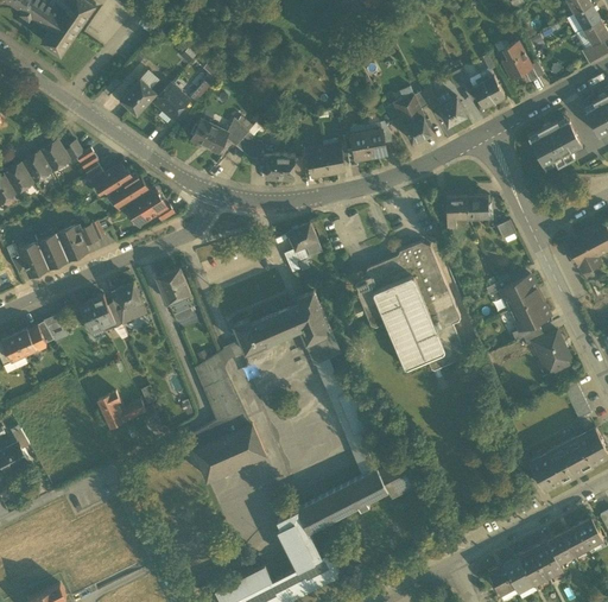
[(42,45),(61,58),(95,8),(83,0),(80,0),(68,17),(63,13),(43,0),(1,0),(23,14),(21,17),(30,23),(32,20),(50,32),(42,45)]
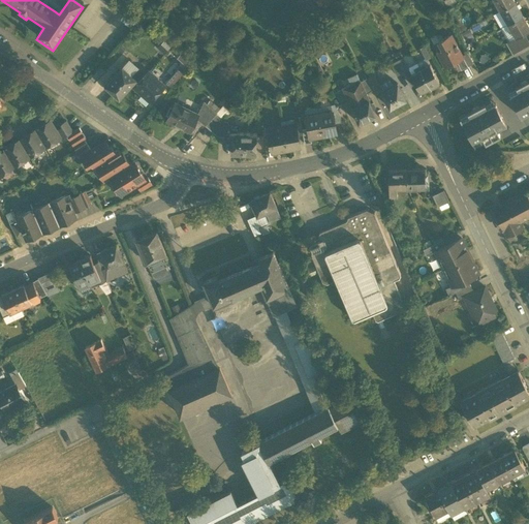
[(62,0),(55,11),(59,14),(69,0),(62,0)]
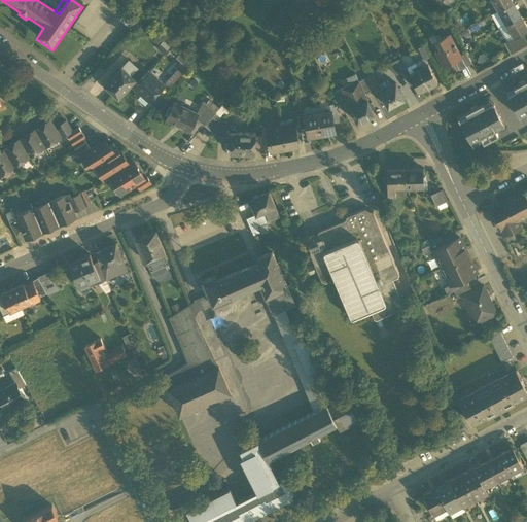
[(492,0),(491,1),(498,14),(514,6),(508,0),(492,0)]
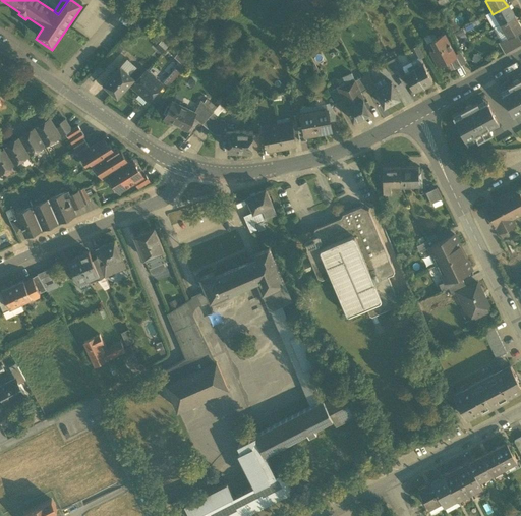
[(515,19),(508,6),(493,14),(500,27),(515,19)]
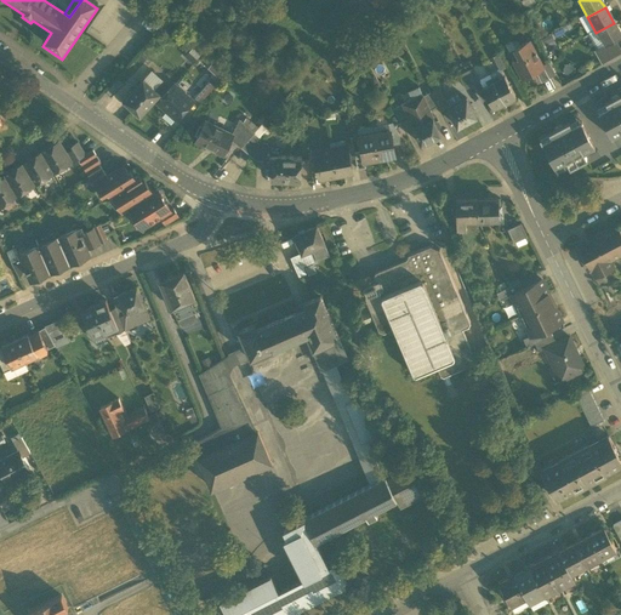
[(620,40),(620,35),(614,23),(596,33),(605,49),(605,50),(615,44),(620,40)]
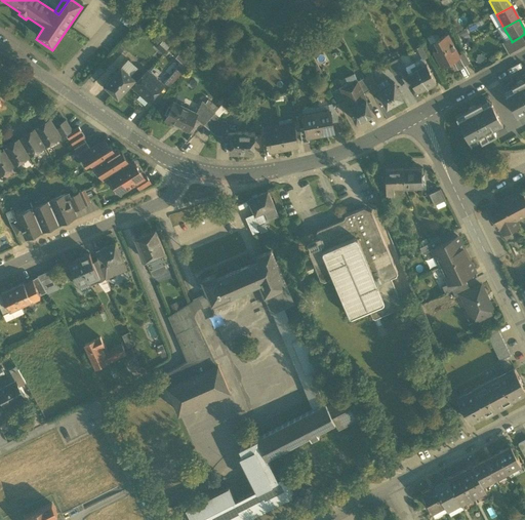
[(503,28),(497,32),(506,45),(512,41),(503,28)]
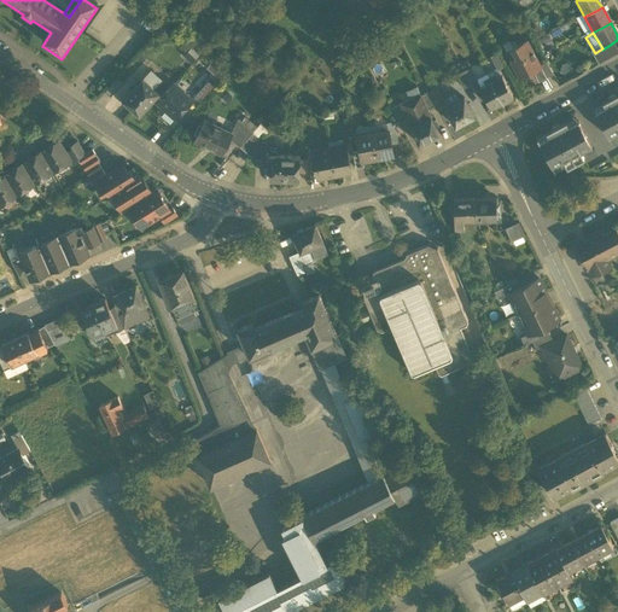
[(617,56),(612,44),(602,50),(602,48),(595,53),(593,54),(600,68),(617,58),(617,56)]
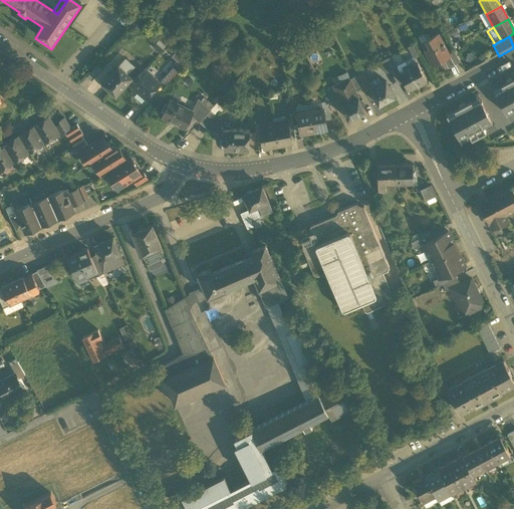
[(421,47),(432,68),(440,64),(440,63),(443,61),(443,62),(450,59),(449,58),(439,38),(421,47)]
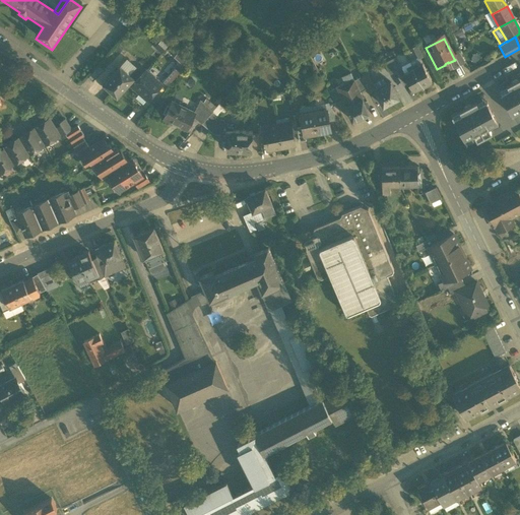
[(413,52),(418,62),(425,59),(419,49),(413,52)]
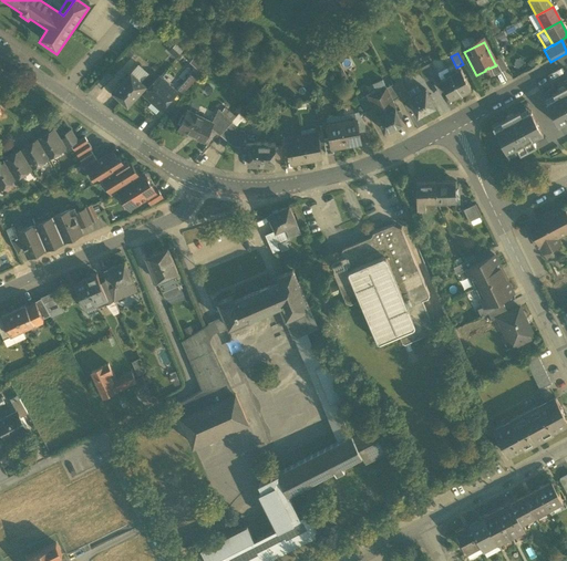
[(496,65),(502,75),(507,72),(502,61),(495,64),(496,65)]
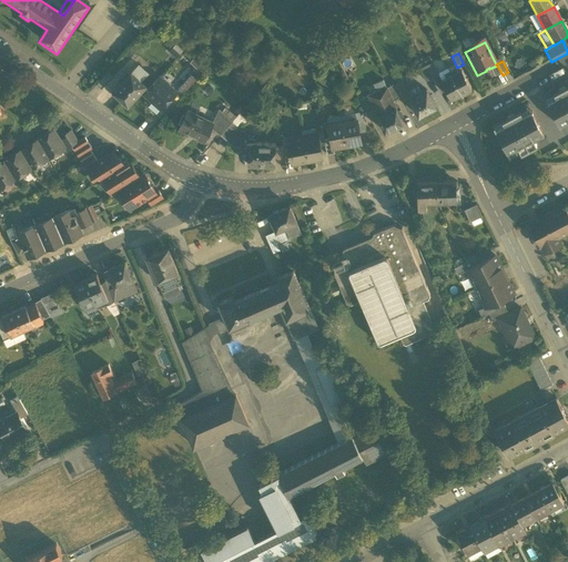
[(489,69),(495,80),(503,75),(497,65),(489,69)]
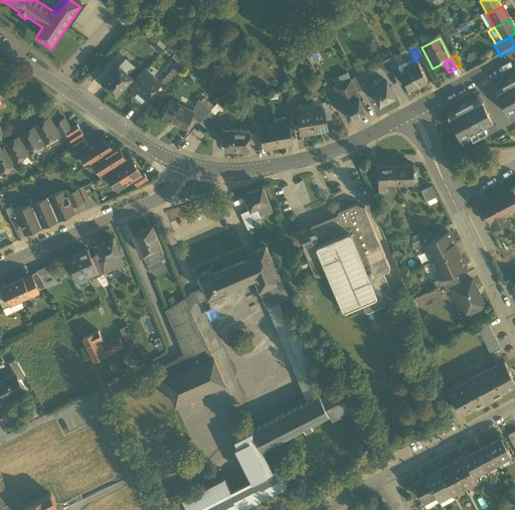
[(392,60),(386,63),(392,73),(397,70),(392,60)]
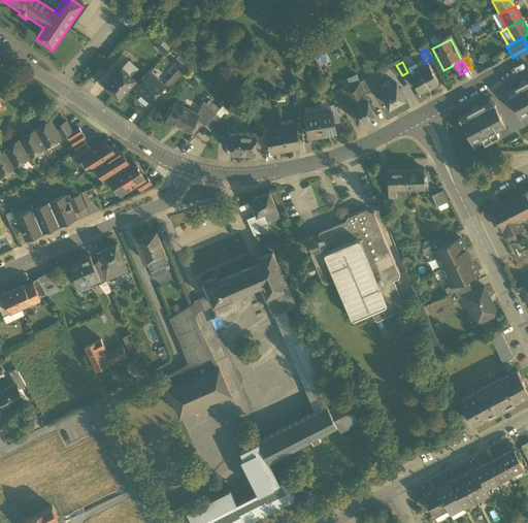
[(402,75),(396,65),(390,68),(395,78),(402,75)]
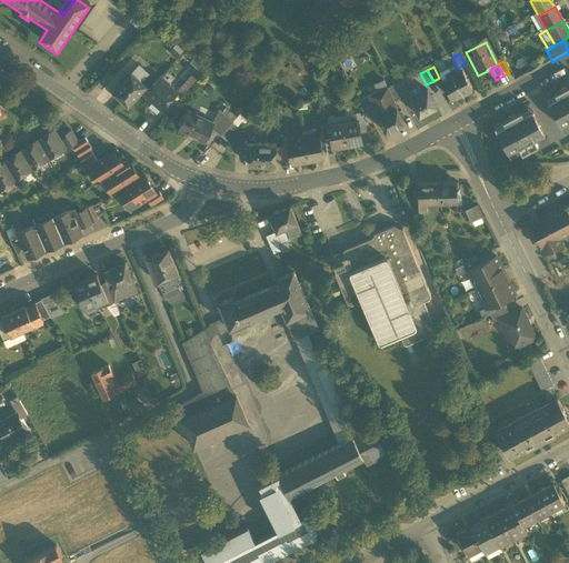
[(456,73),(450,76),(463,100),(470,97),(469,94),(472,92),(462,73),(457,77),(456,73)]
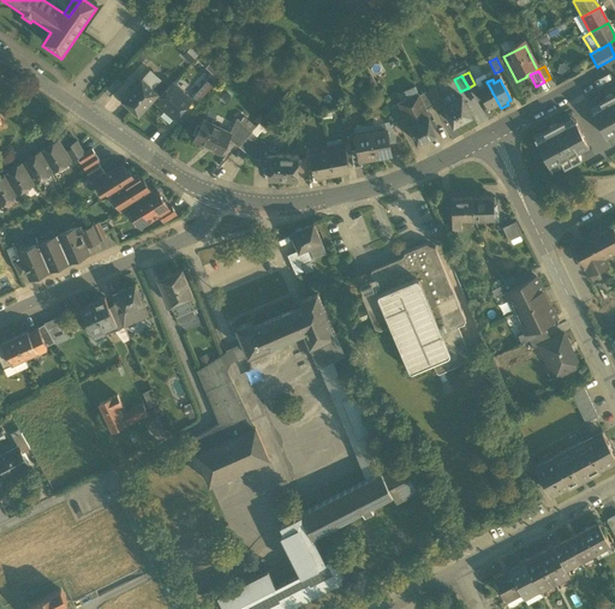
[(123,105),(138,119),(159,97),(142,82),(123,105)]
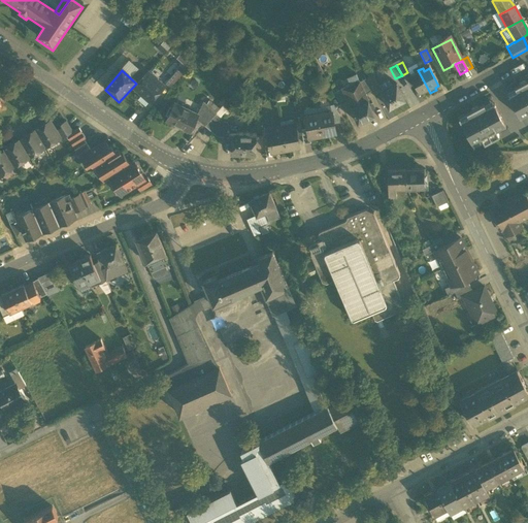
[(430,93),(418,70),(414,72),(416,75),(409,78),(419,96),(422,95),(423,97),(430,93)]
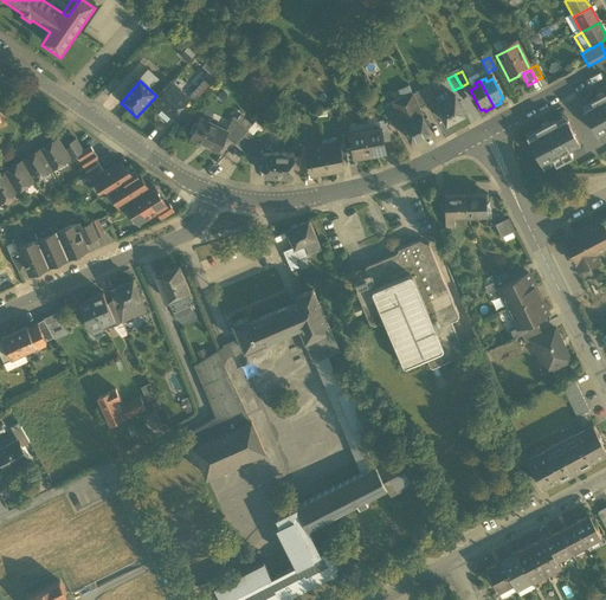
[(103,95),(108,100),(120,86),(114,82),(103,95)]
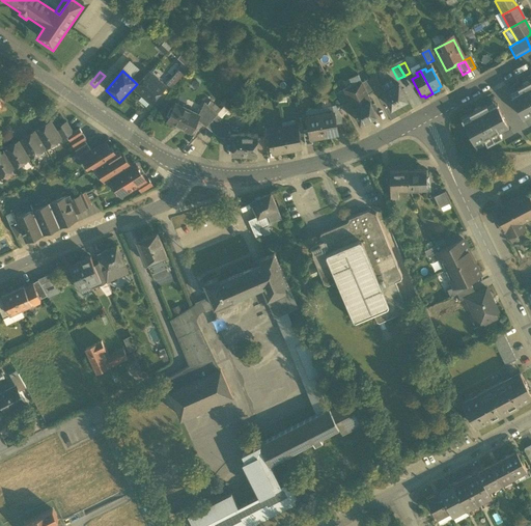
[(150,106),(165,90),(149,76),(135,92),(143,100),(143,99),(150,106)]
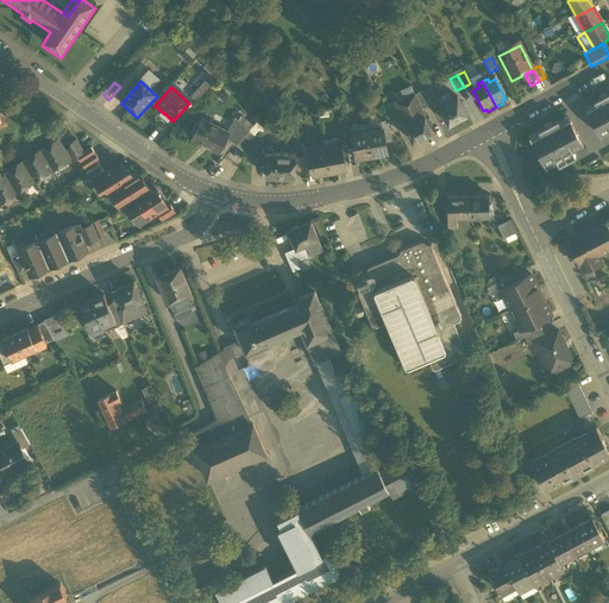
[(422,95),(432,113),(439,110),(441,108),(432,90),(422,95)]
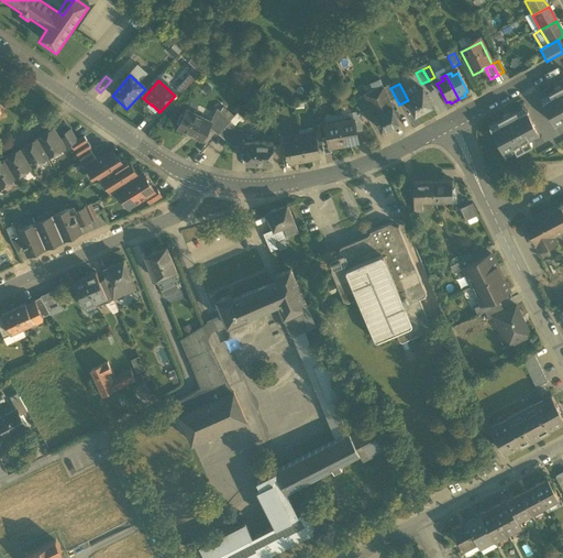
[(384,93),(389,105),(396,101),(390,88),(384,93)]
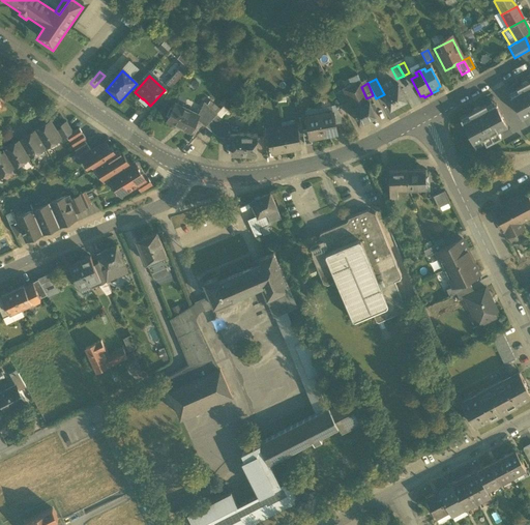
[(529,113),(529,84),(518,91),(520,95),(529,113)]
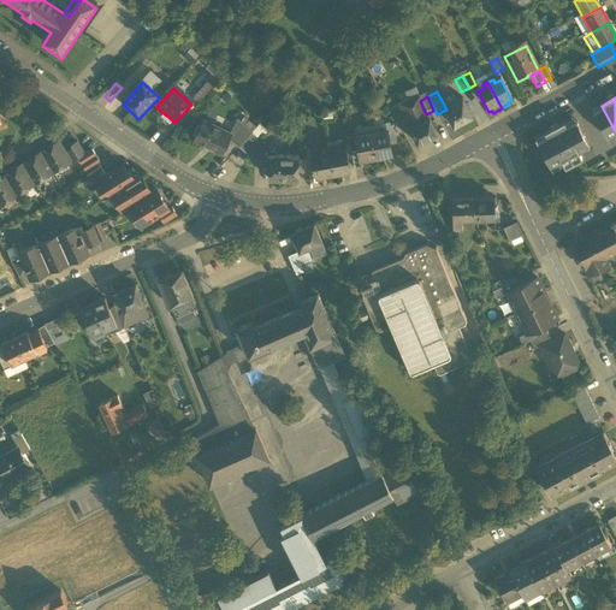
[(406,123),(409,130),(428,122),(426,114),(420,101),(419,100),(400,108),(406,123)]
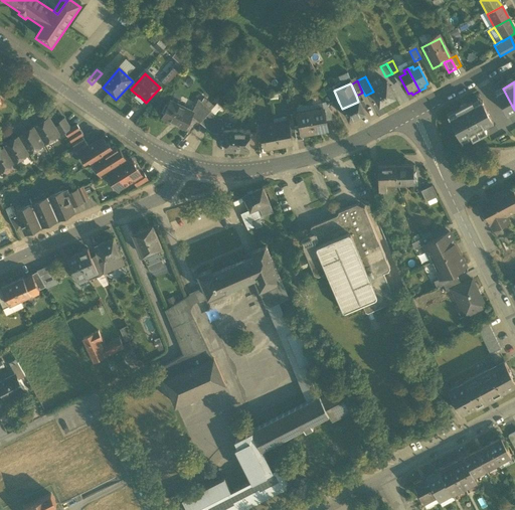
[(371,93),(379,109),(395,101),(386,85),(373,92),(371,93)]
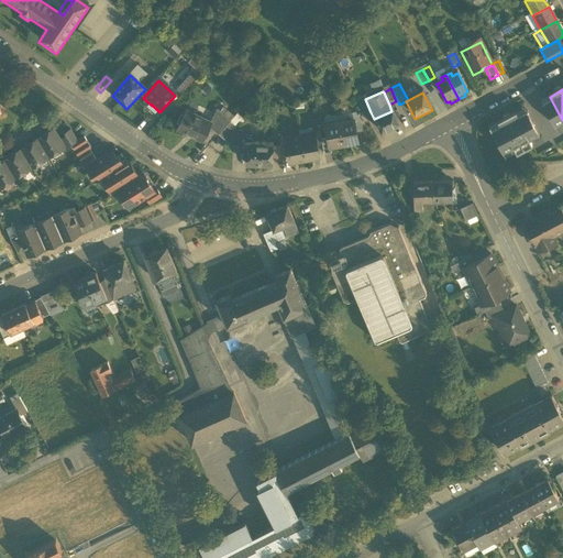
[(356,104),(363,116),(371,112),(365,99),(356,104)]
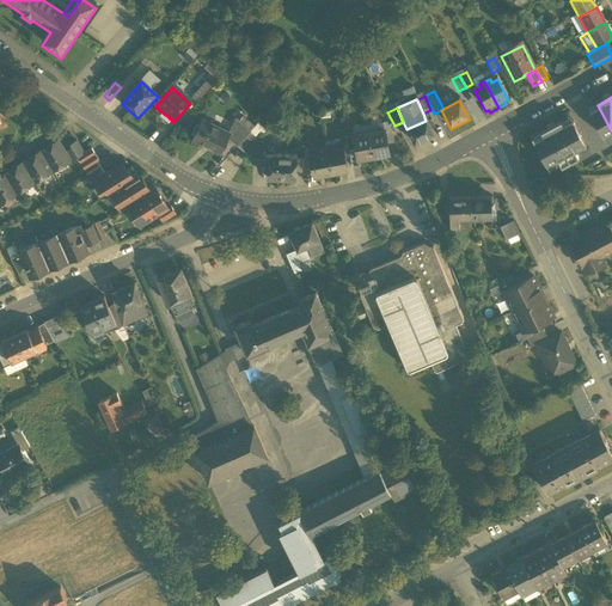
[(603,141),(611,135),(611,130),(600,110),(589,116),(603,141)]
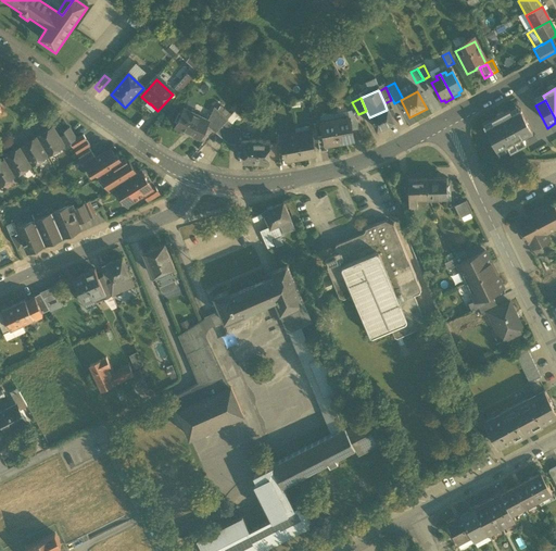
[(394,126),(387,110),(369,117),(377,134),(394,126)]
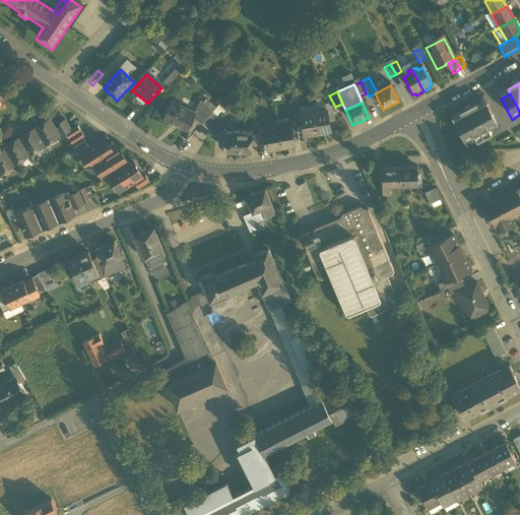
[(180,129),(187,133),(194,119),(188,116),(189,114),(173,106),(173,104),(172,104),(164,122),(165,122),(166,121),(181,128),(180,129)]
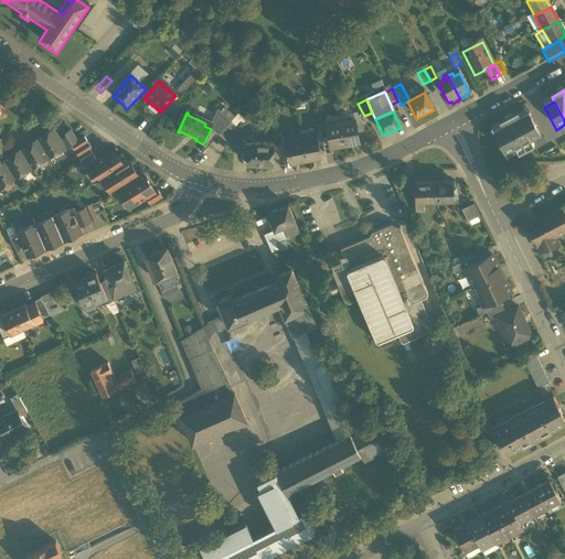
[(211,129),(221,138),(228,128),(232,125),(219,114),(211,129)]
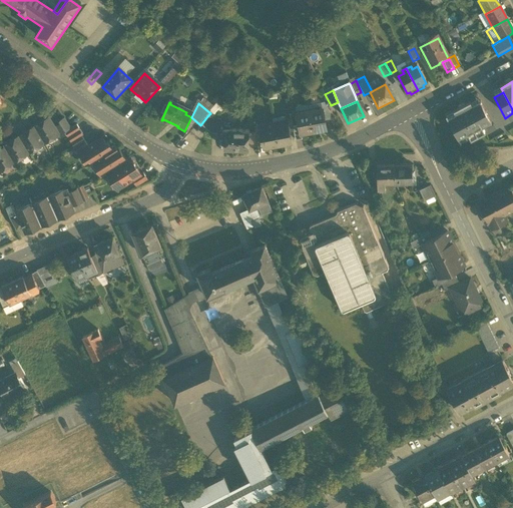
[(480,104),(471,109),(482,130),(492,125),(480,104)]
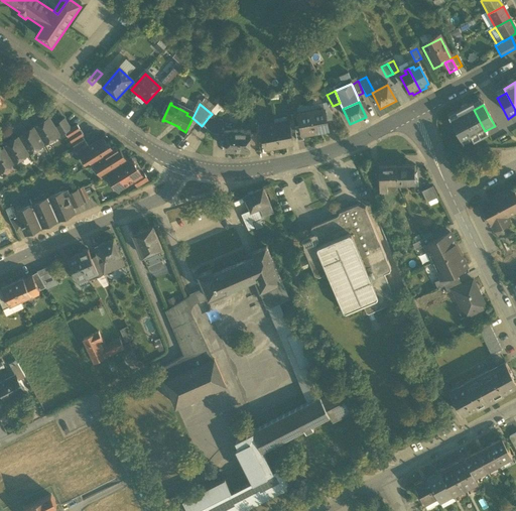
[(325,112),(327,125),(333,123),(332,116),(326,106),(323,106),(324,112),(325,112)]
